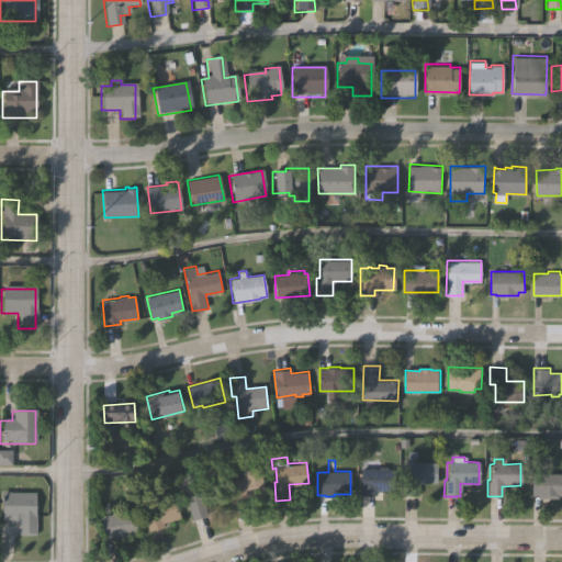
[(436,462),(436,481),(418,481),(418,495),(402,495),(402,462),(436,462)]
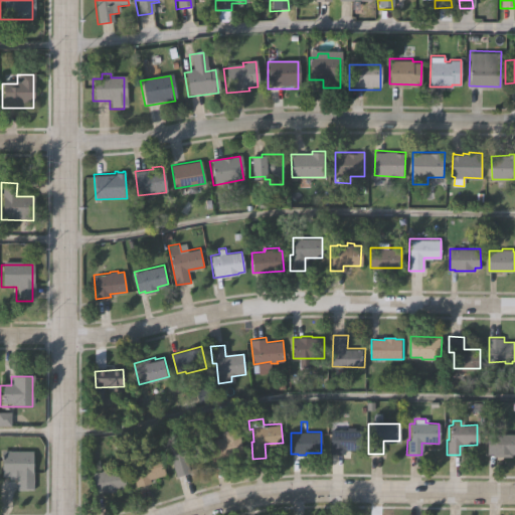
[(330,454),(330,428),(346,428),(346,427),(354,427),(354,430),(361,430),(361,450),(344,450),(344,454),(330,454)]
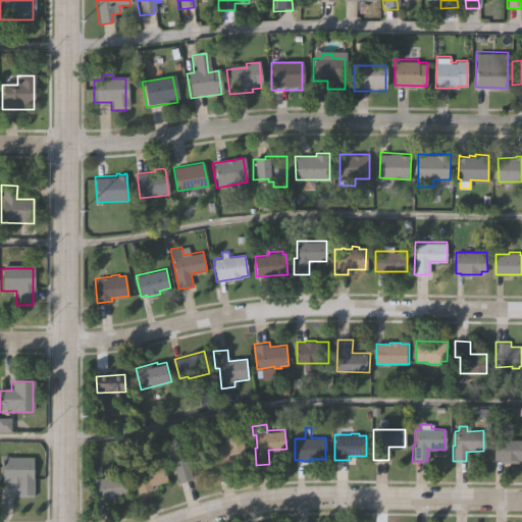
[(218,471),(213,446),(227,442),(226,437),(244,434),(249,459),(231,463),(232,468),(218,471)]
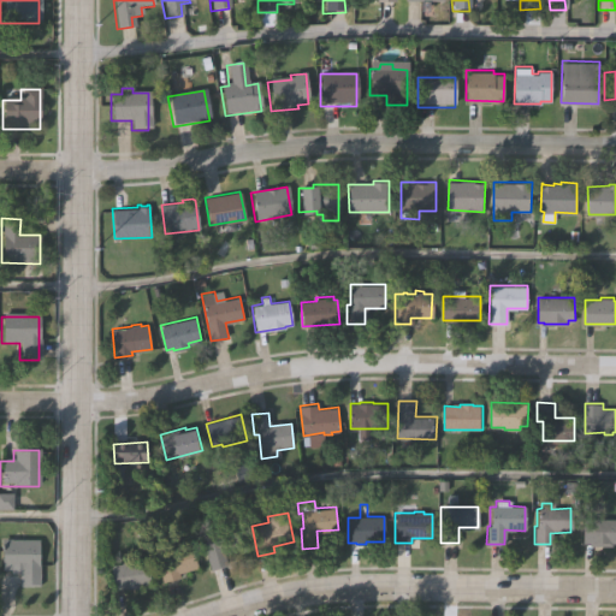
[(585,542),(584,517),(615,517),(615,543),(610,543),(610,546),(591,546),(591,542),(585,542)]
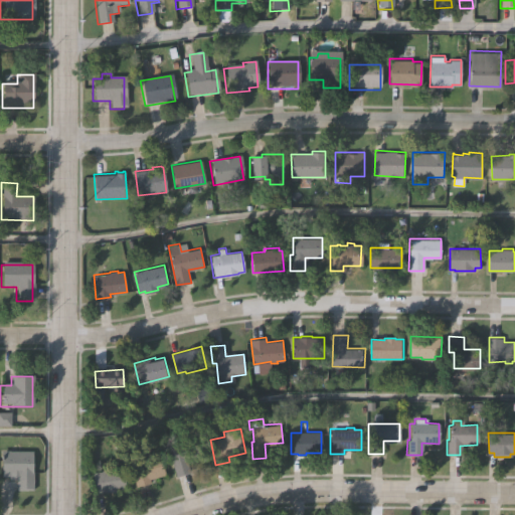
[(178,476),(170,446),(200,439),(204,456),(188,460),(191,473),(178,476)]
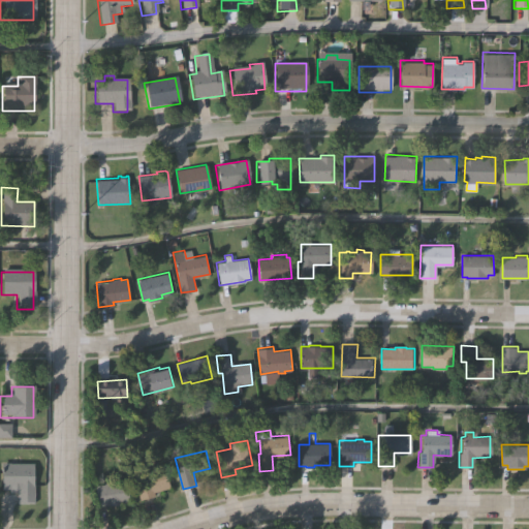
[(16,493),(0,493),(0,464),(32,464),(32,504),(16,504),(16,493)]
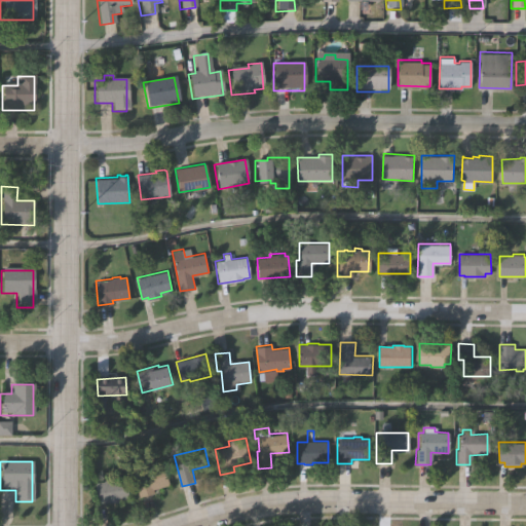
[(142,496),(136,473),(152,468),(151,465),(158,463),(159,465),(165,464),(172,485),(154,489),(155,493),(142,496)]
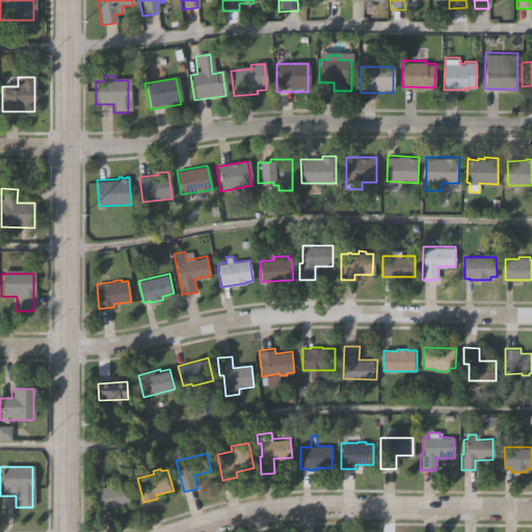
[(101,508),(99,487),(129,483),(131,503),(127,504),(127,506),(108,509),(108,507),(101,508)]
